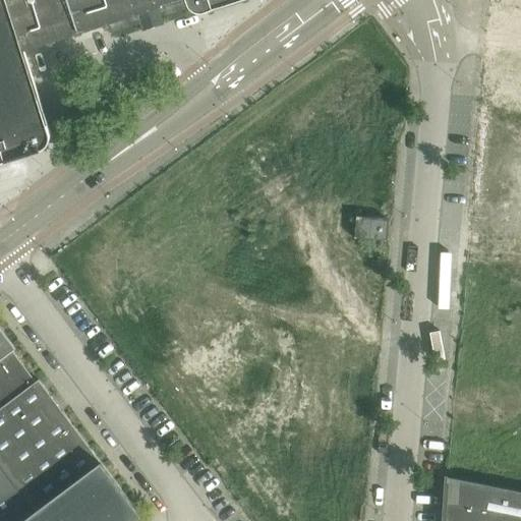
[(0,0),(0,160),(41,148),(43,147),(45,146),(47,143),(49,140),(50,138),(50,136),(50,133),(49,131),(24,53),(189,1),(190,3),(191,5),(193,7),(195,8),(197,9),(199,9),(203,9),(205,9),(233,0),(0,0)]
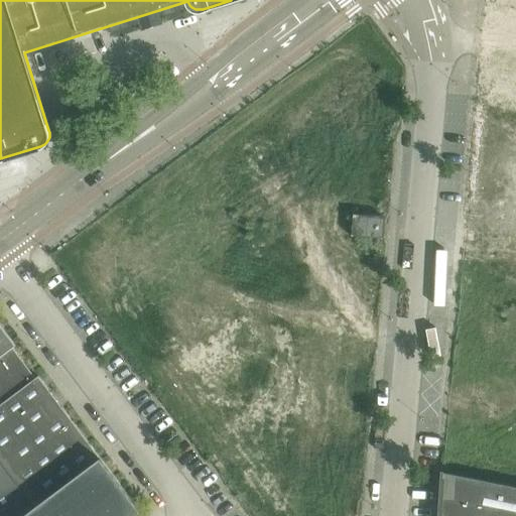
[(515,0),(483,0),(467,261),(515,264),(515,0)]
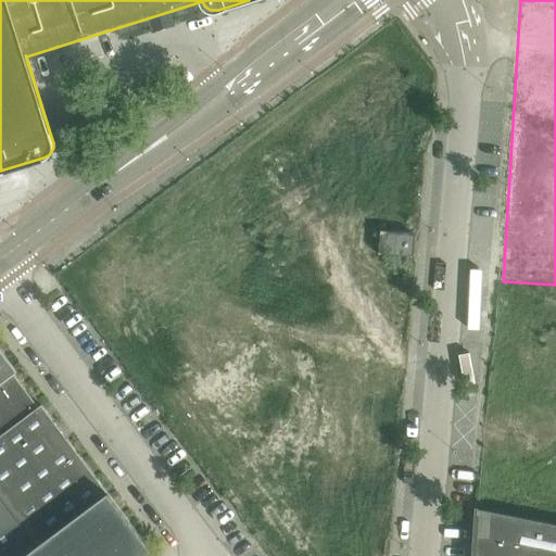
[(383,229),(382,252),(414,253),(415,230),(383,229)]
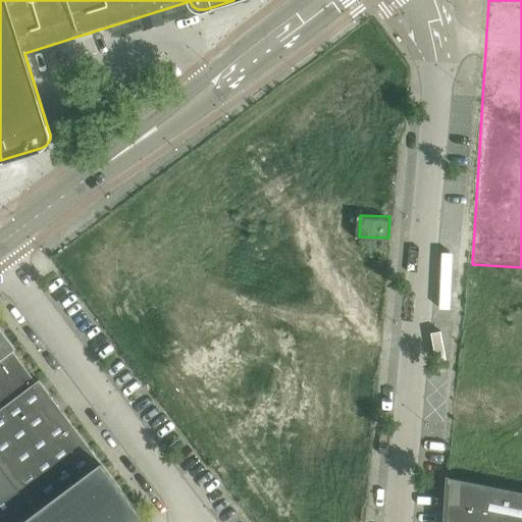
[(0,328),(0,521),(135,521),(142,517),(39,380),(36,383),(12,352),(15,350),(0,328)]
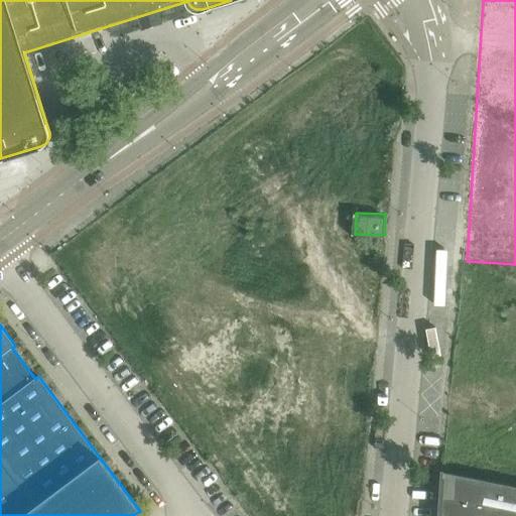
[(439,515),(515,515),(515,487),(484,480),(443,472),(439,515)]
